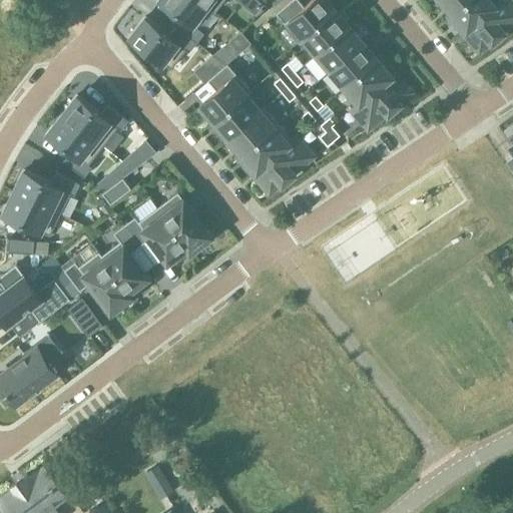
[(200,0),(161,0),(184,17),(176,26),(197,42),(204,33),(197,27),(211,9),(200,0)]
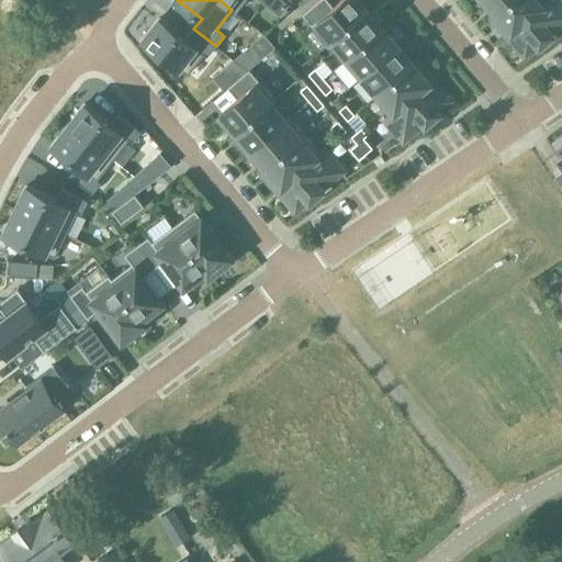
[(220,0),(232,10),(236,13),(246,0),(220,0)]
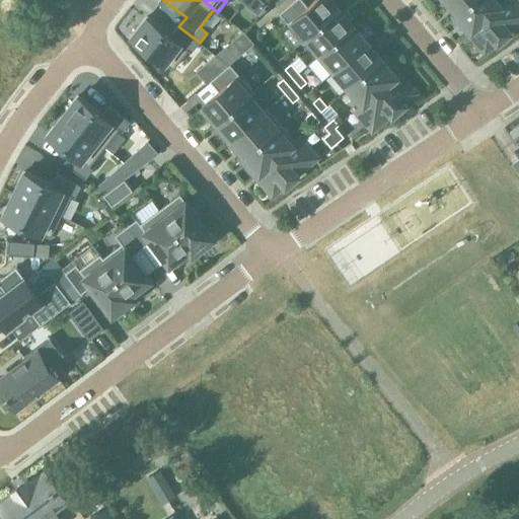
[(303,41),(307,38),(340,10),(334,3),(335,2),(334,1),(332,1),(330,0),(315,0),(308,6),(302,0),(295,0),(280,13),(303,41)]
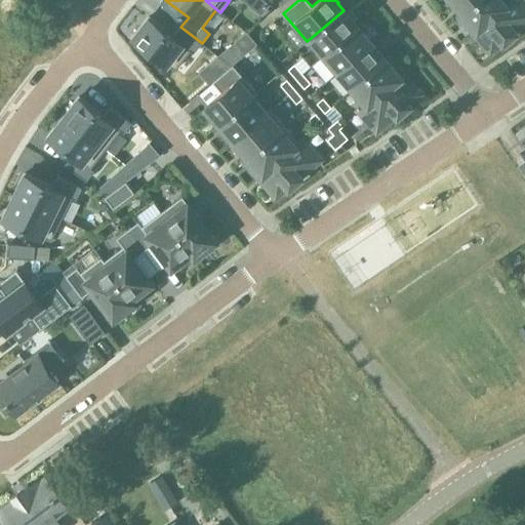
[(452,0),(457,5),(456,6),(457,7),(458,7),(463,12),(465,13),(480,0),(452,0)]
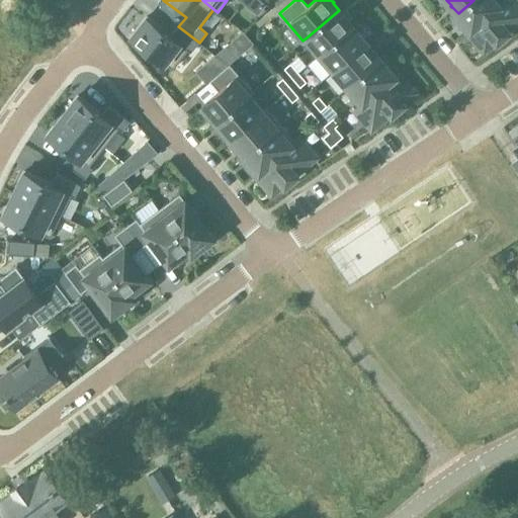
[(473,0),(458,13),(464,21),(461,23),(468,32),(506,0),(473,0)]
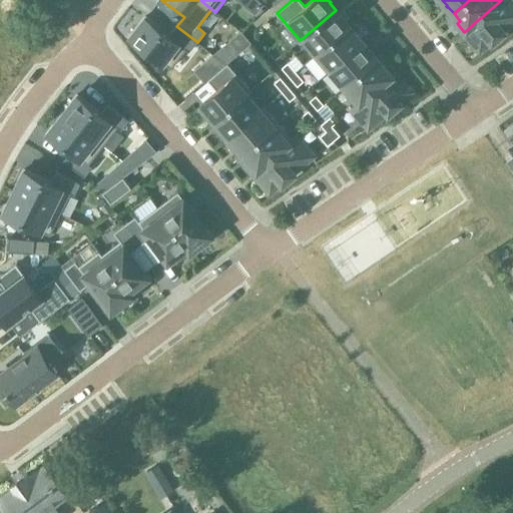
[(501,0),(464,32),(468,36),(467,37),(468,39),(469,38),(480,51),(492,41),(493,43),(495,41),(503,34),(503,35),(505,33),(503,31),(512,22),(512,4),(509,0),(501,0)]
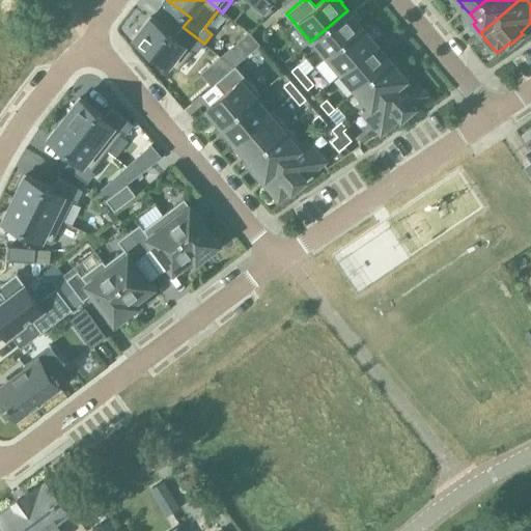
[(326,58),(362,27),(355,19),(356,18),(355,17),(354,18),(347,10),(314,38),(329,54),(325,58),(326,58)]
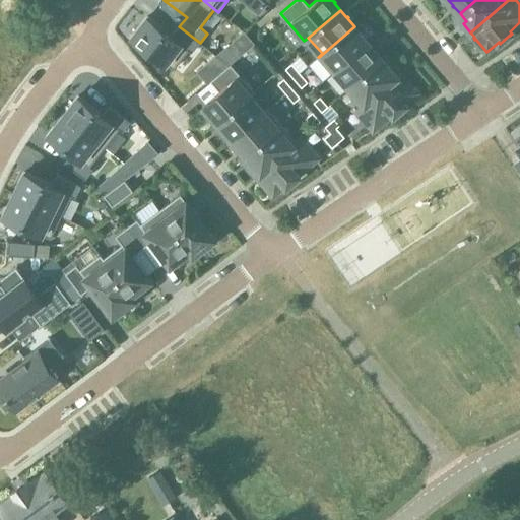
[(147,17),(132,37),(174,69),(189,50),(192,53),(200,43),(179,26),(172,36),(147,17)]
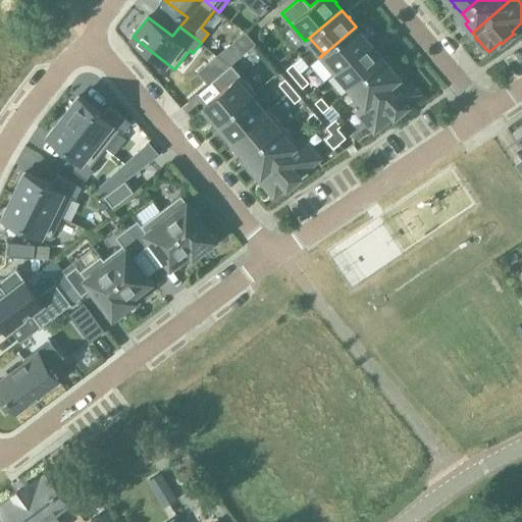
[(362,34),(356,27),(320,57),(333,74),(370,44),(363,36),(364,35),(363,33),(362,34)]
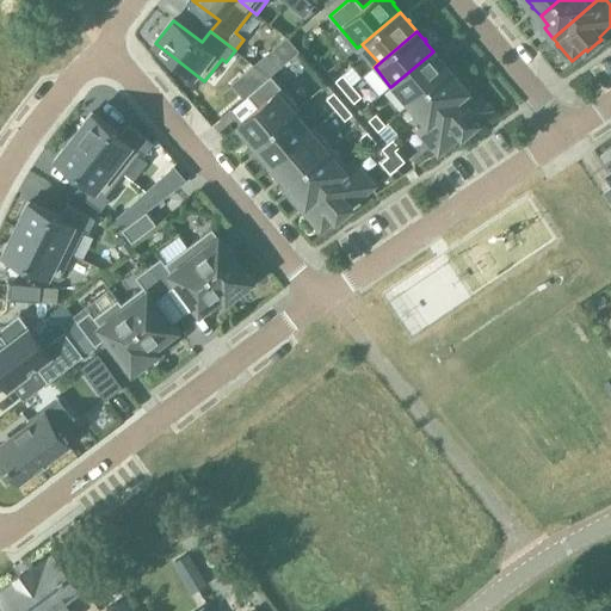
[(288,37),(255,66),(270,78),(272,75),(301,53),(288,37)]
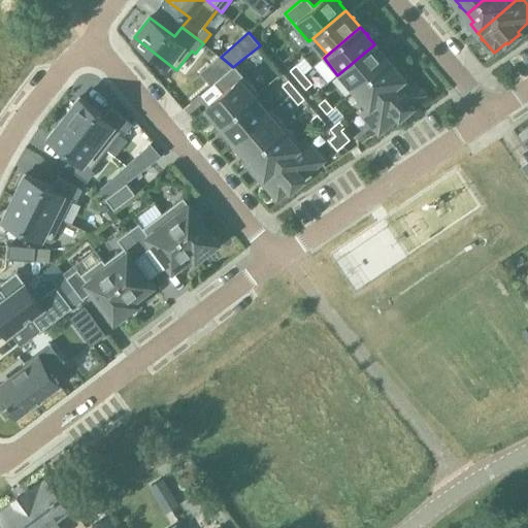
[(353,92),(389,61),(383,55),(384,54),(383,52),(382,53),(374,44),(337,75),(338,75),(342,72),(356,88),(352,91),(353,92)]
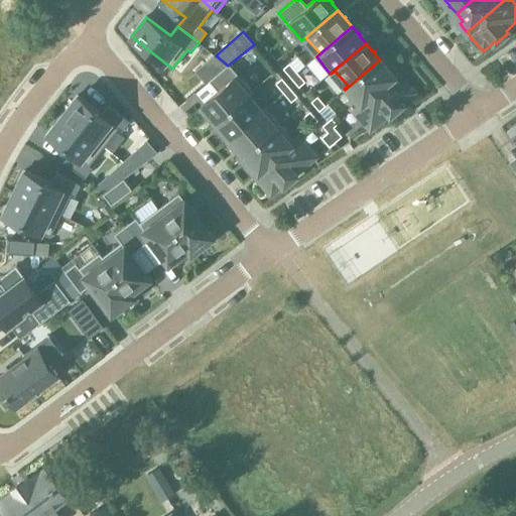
[(216,55),(197,72),(206,85),(210,81),(228,66),(216,55)]
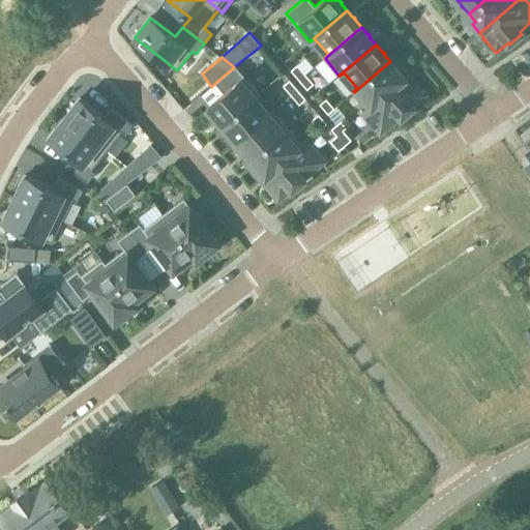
[(408,76),(400,66),(396,69),(390,61),(354,92),(367,109),(364,112),(408,76)]
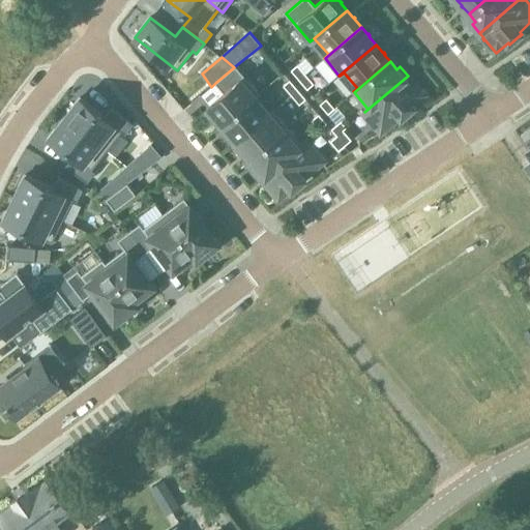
[(224,93),(207,108),(215,116),(214,117),(215,119),(216,118),(223,125),(255,97),(256,98),(260,94),(236,65),(234,67),(215,83),(224,93)]
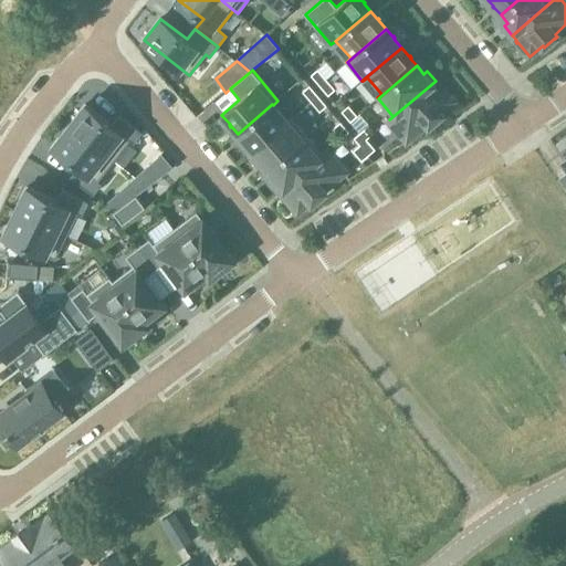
[(320,85),(326,80),(318,70),(312,75),(320,85)]
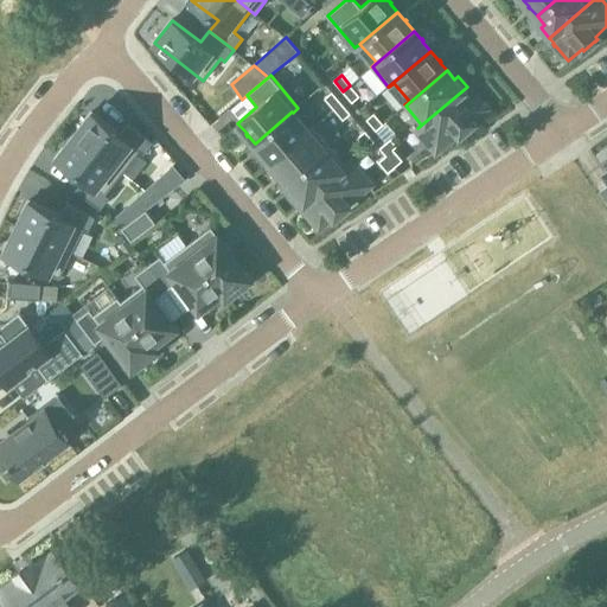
[(360,96),(350,85),(343,91),(352,102),(360,96)]
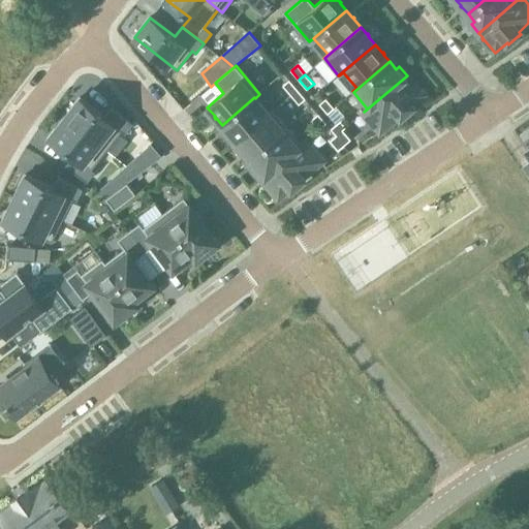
[(412,105),(424,95),(412,82),(413,81),(412,80),(411,81),(407,75),(364,112),(380,132),(400,116),(402,118),(404,116),(403,116),(411,109),(413,107),(412,105)]
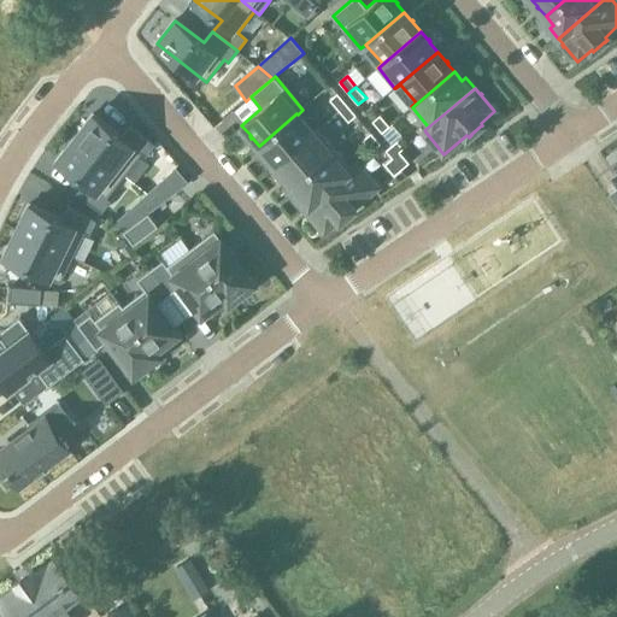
[(347,105),(338,94),(330,100),(340,111),(347,105)]
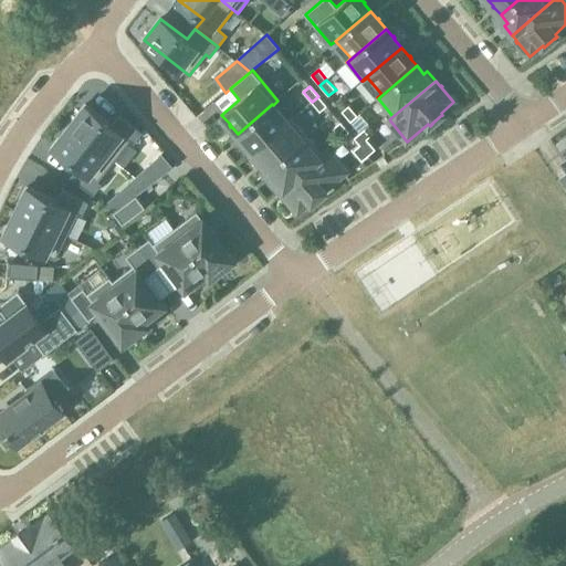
[(327,106),(318,96),(312,102),(321,112),(327,106)]
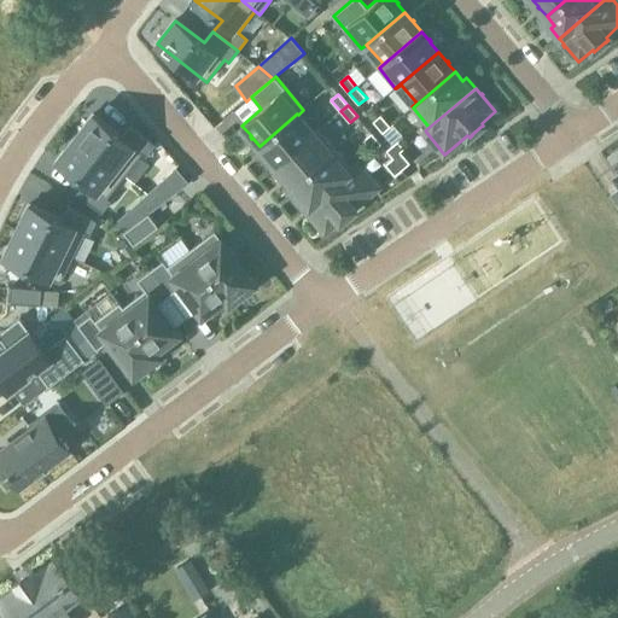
[(268,156),(277,165),(314,133),(298,115),(297,114),(260,146),(267,153),(266,155),(267,157),(268,156)]
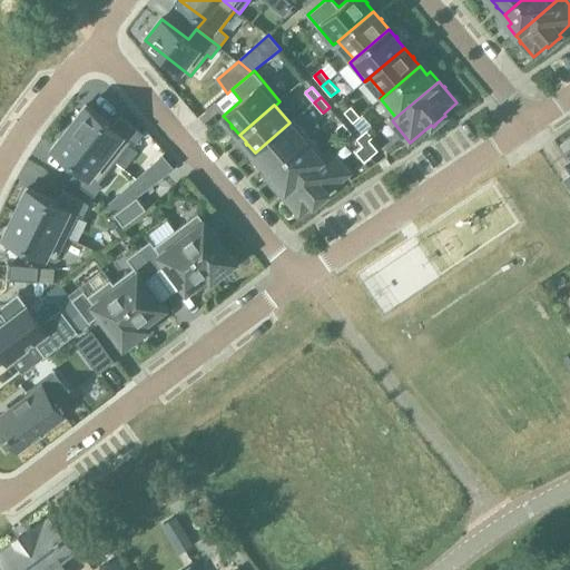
[(86,106),(69,126),(115,161),(131,141),(135,145),(144,134),(120,116),(112,126),(86,106)]
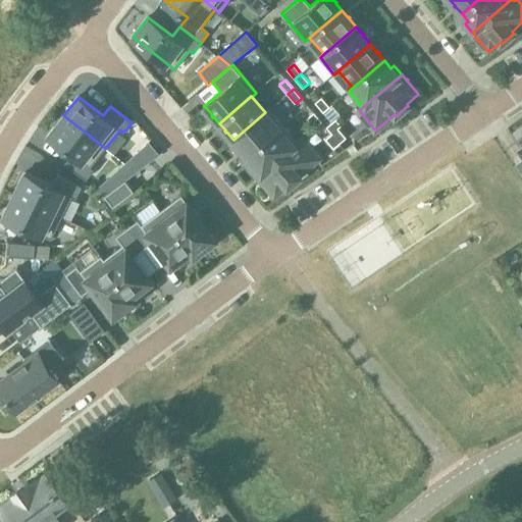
[(316,103),(324,112),(330,107),(322,98),(316,103)]
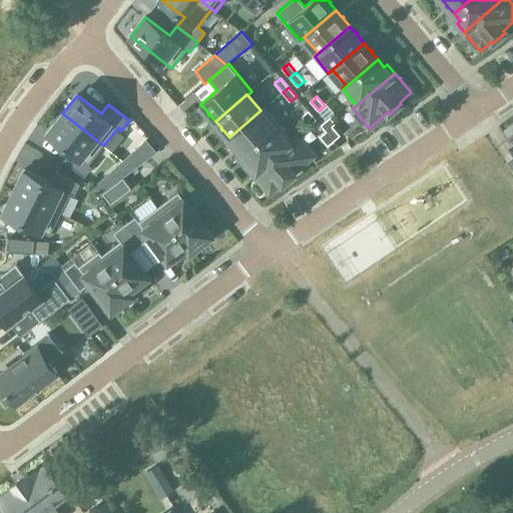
[(236,148),(237,147),(243,154),(279,124),(264,107),(261,110),(229,137),(236,145),(235,146),(236,148)]
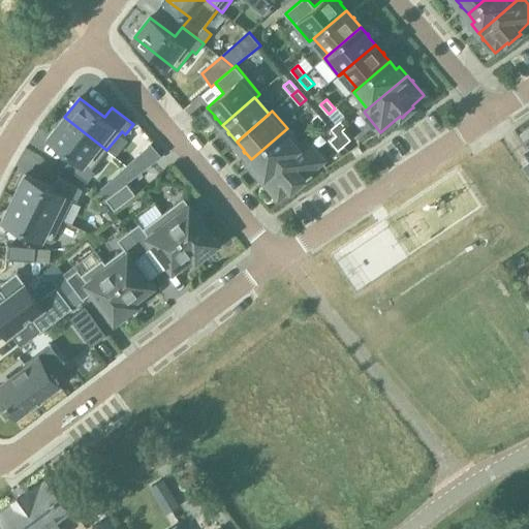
[(312,120),(320,129),(327,124),(318,114),(312,120)]
